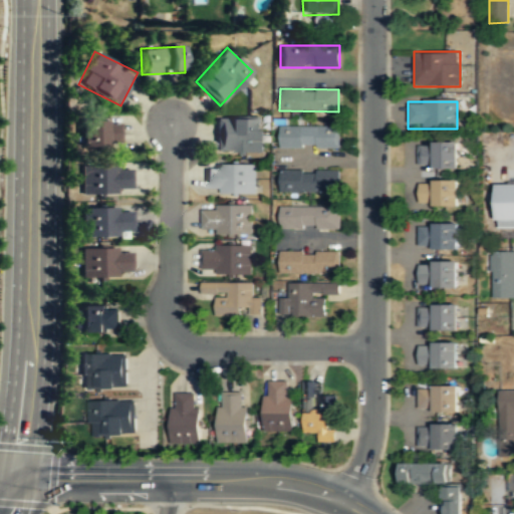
[(261,118),(215,118),(215,153),(261,153),(261,118)]
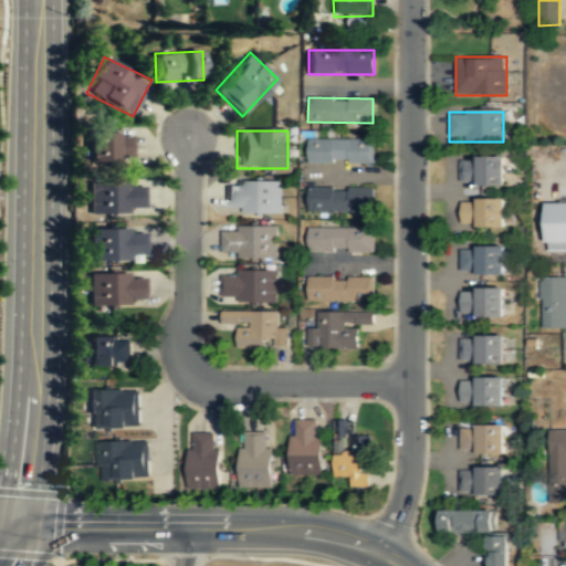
[(88,160),(133,160),(133,132),(88,132),(88,160)]
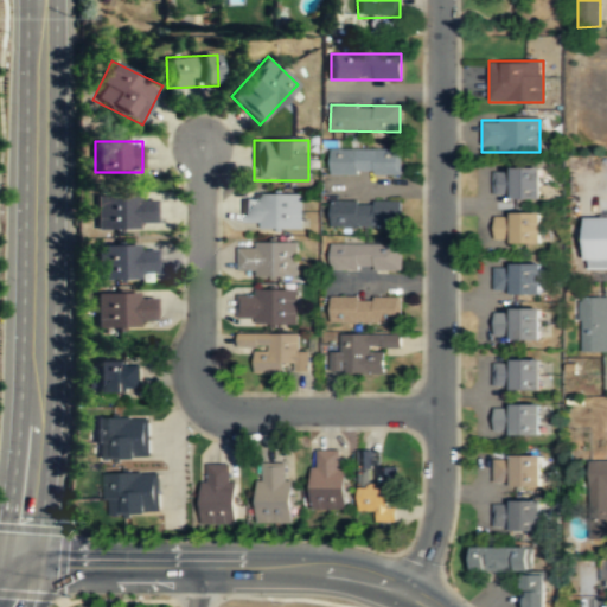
[(331,149),(331,176),(401,176),(401,149),(331,149)]
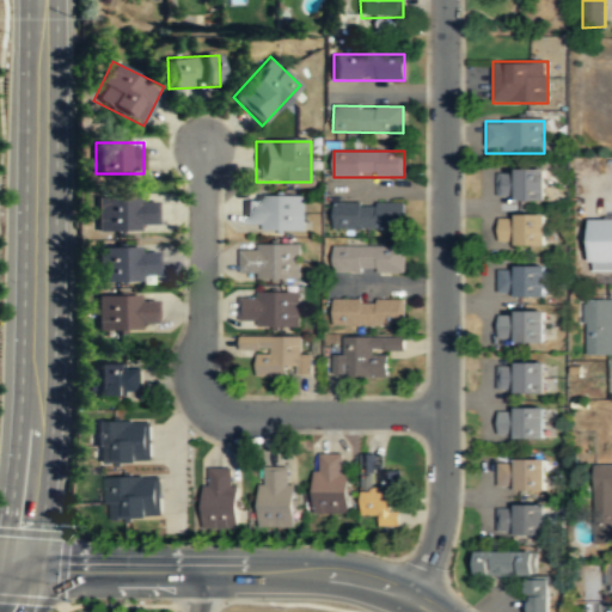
[(544,171),(497,171),(497,201),(544,201),(544,171)]
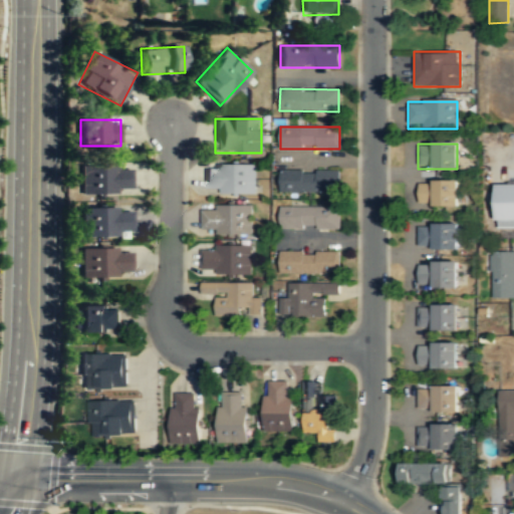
[(131,164),(79,165),(80,194),(131,194),(131,164)]
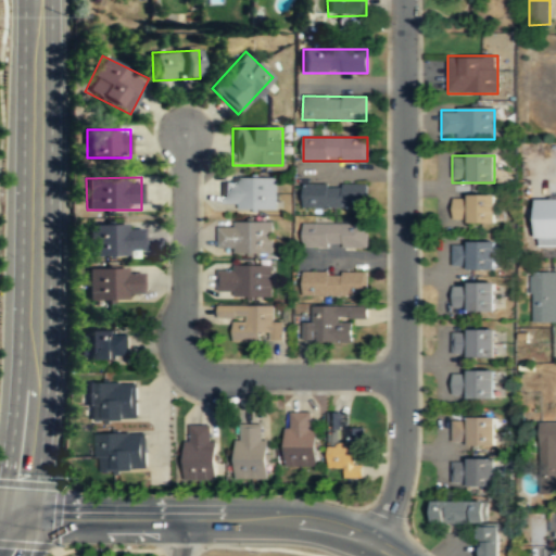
[(277,180),(222,179),(222,210),(276,211),(277,180)]
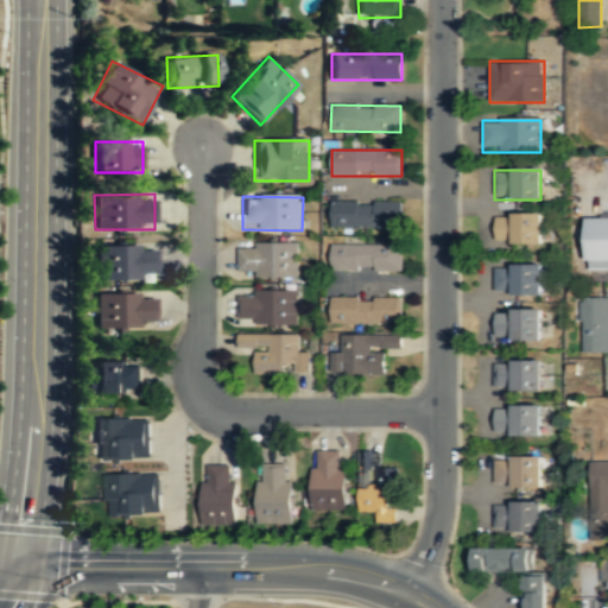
[(403,201),(331,201),(331,228),(403,228),(403,201)]
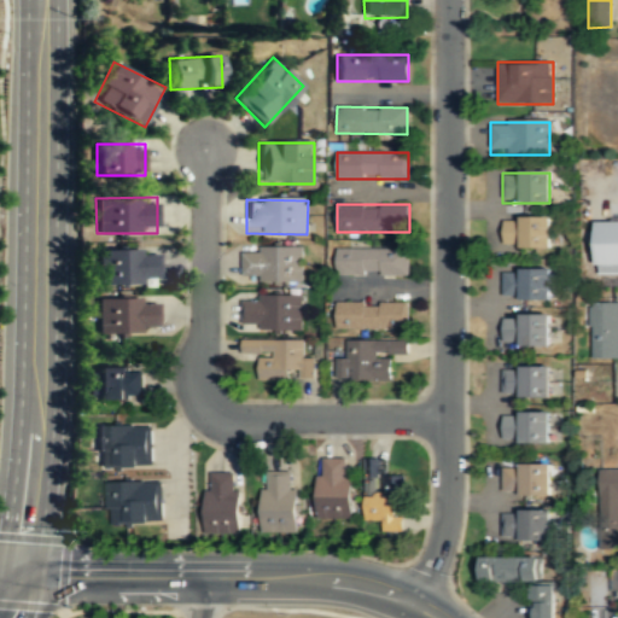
[(549,219),(503,219),(503,248),(549,248),(549,219)]
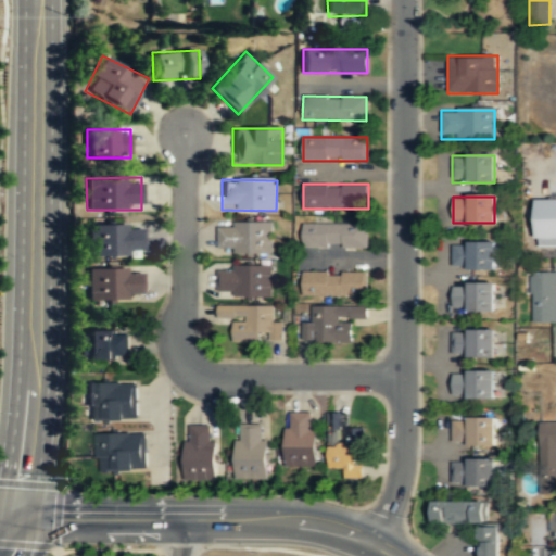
[(555,247),(555,199),(535,199),(535,247),(555,247)]
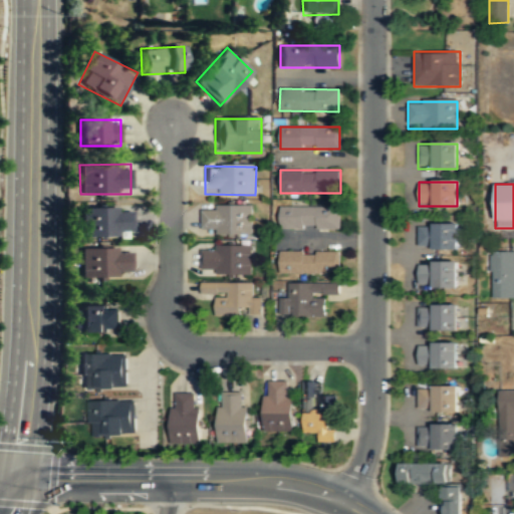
[(121,237),(121,228),(132,228),(132,212),(120,212),(120,206),(81,207),(81,237),(121,237)]
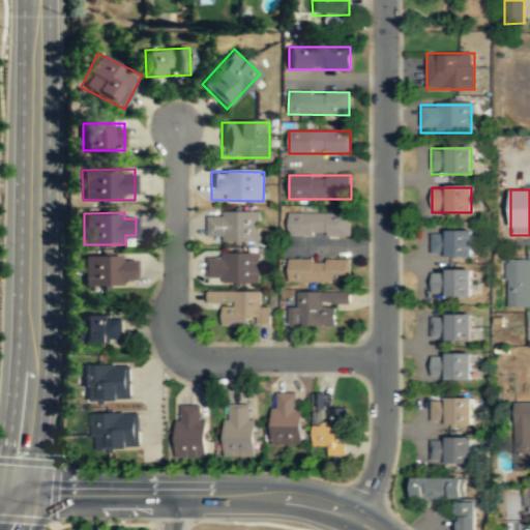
[(260,213),(208,213),(207,241),(260,242),(260,213)]
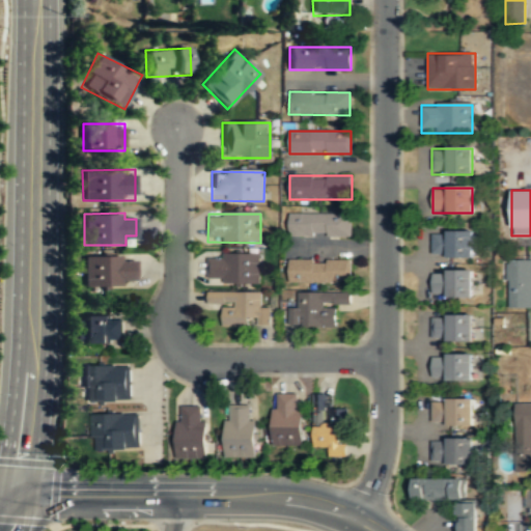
[(289,214),(289,236),(352,236),(352,214),(289,214)]
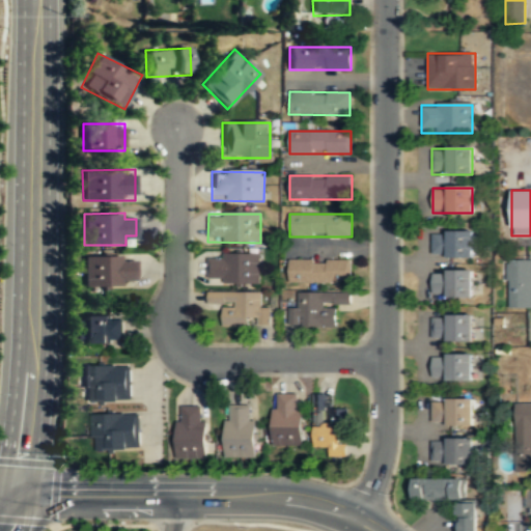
[(472,231),(431,231),(431,257),(472,257),(472,231)]
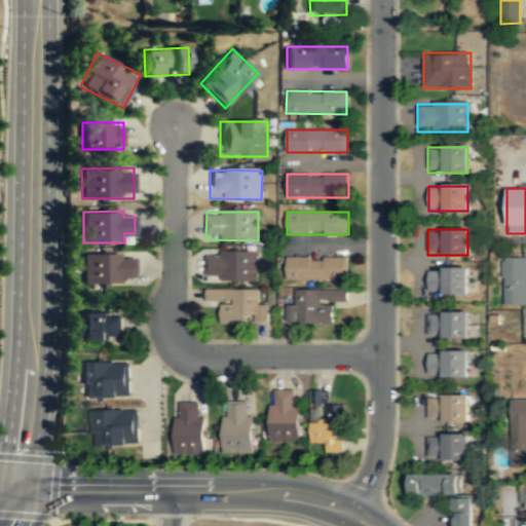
[(258,280),(258,253),(208,253),(208,280),(258,280)]
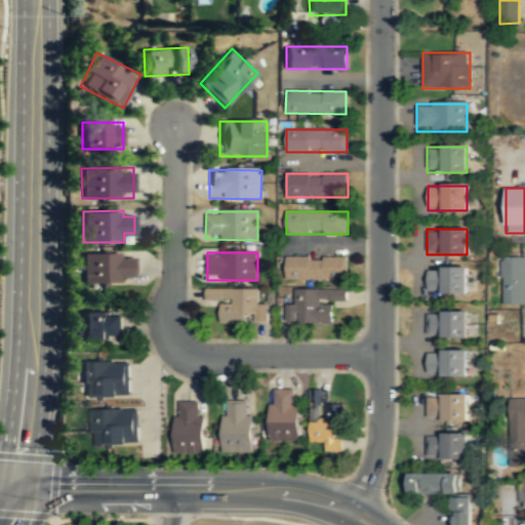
[(82,253),(82,283),(133,283),(133,253),(82,253)]
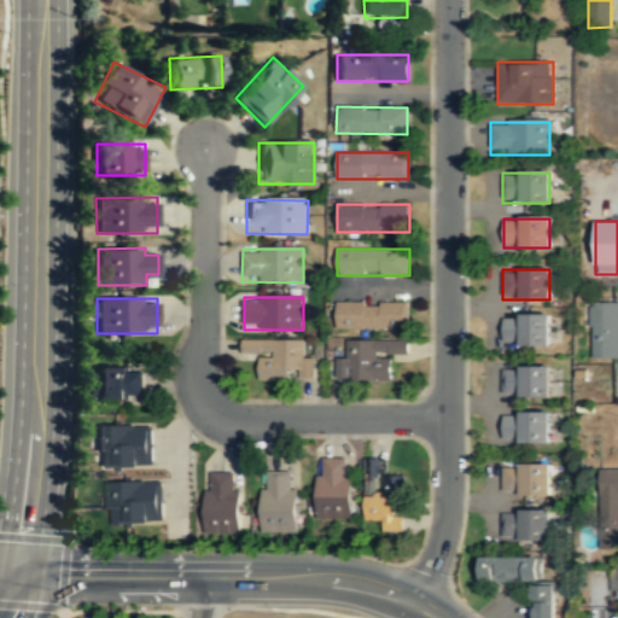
[(336,303),(336,331),(409,331),(409,303),(336,303)]
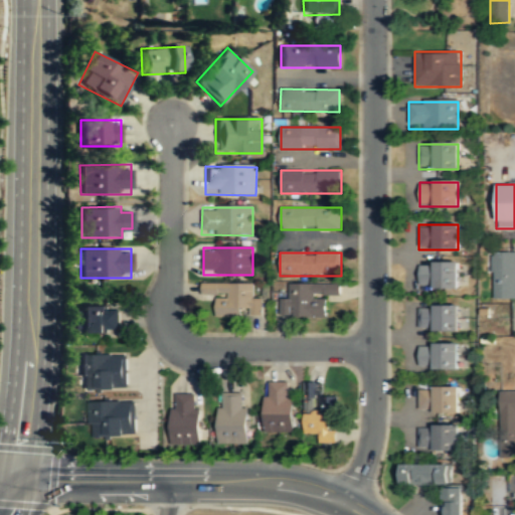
[(514,298),(514,252),(491,252),(491,298),(514,298)]
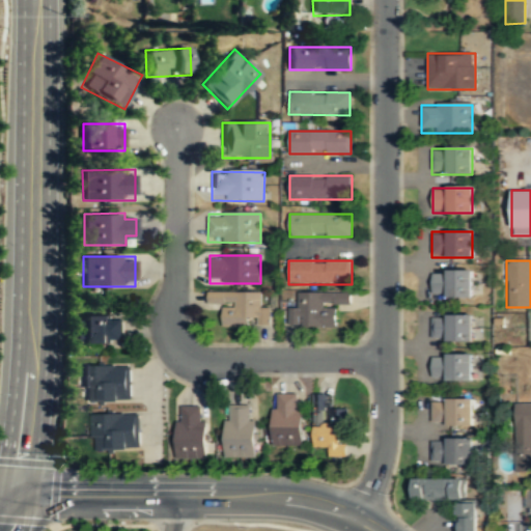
[(472,271),(431,271),(431,298),(472,298),(472,271)]
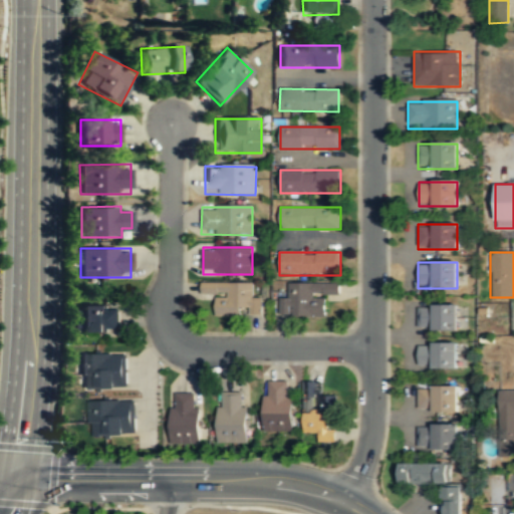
[(261,316),(261,296),(253,296),(253,282),(202,282),(202,293),(214,293),(214,315),(261,316)]
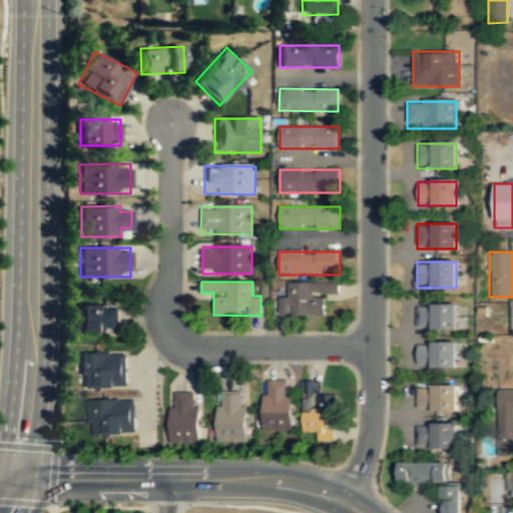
[(279,317),(324,318),(325,295),(338,295),(338,284),(287,283),(287,299),(279,299),(279,317)]
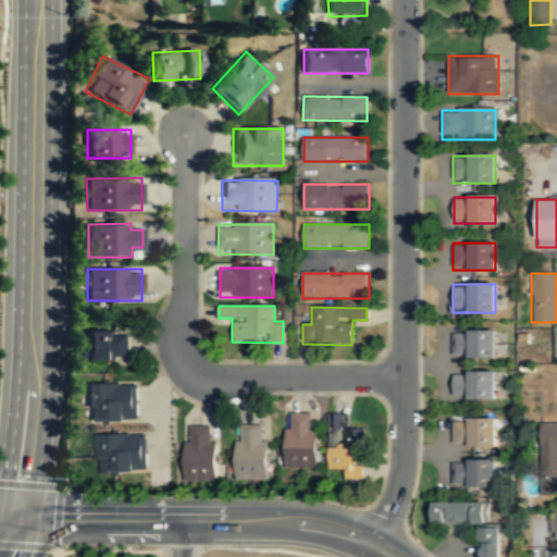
[(86,359),(131,359),(131,331),(86,331),(86,359)]
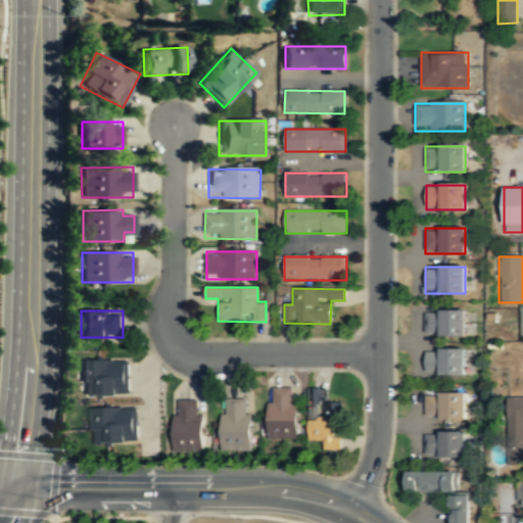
[(465,312),(425,312),(425,337),(465,337),(465,312)]
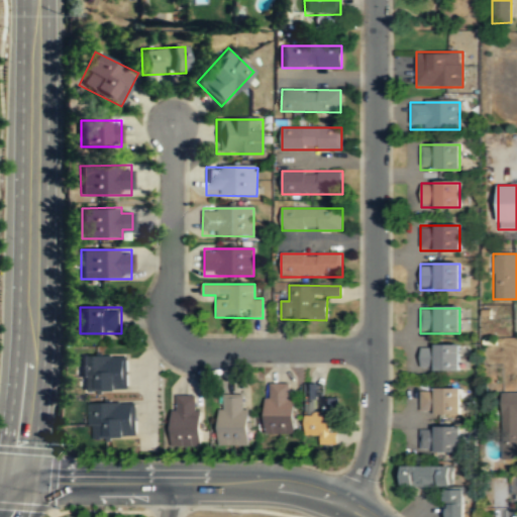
[(420,346),(421,371),(458,371),(458,346),(420,346)]
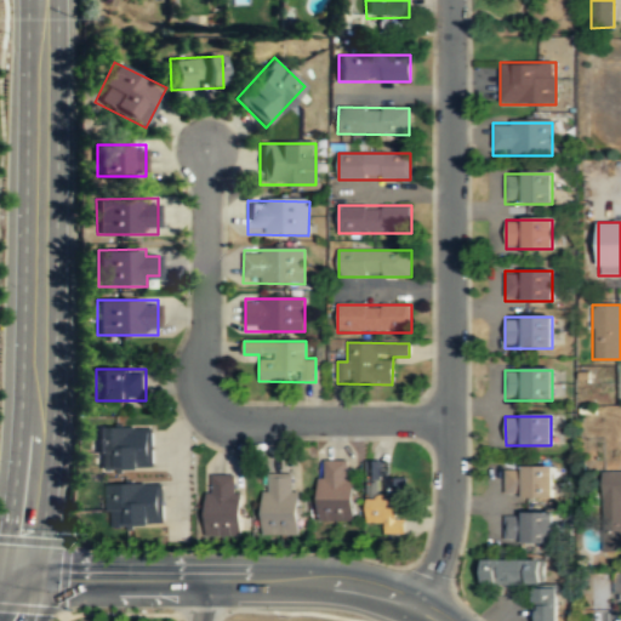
[(154,427),(96,427),(96,469),(154,469),(154,427)]
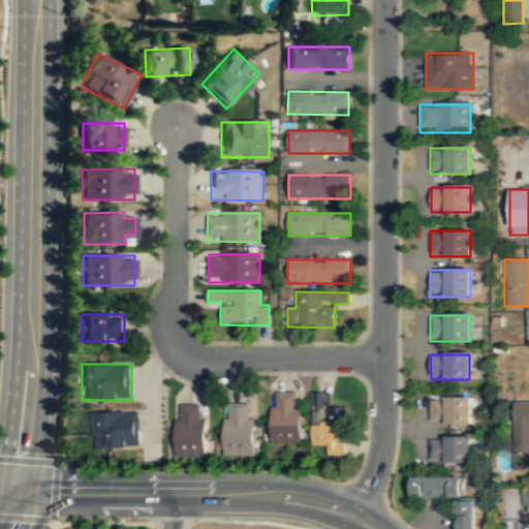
[(327,455),(344,455),(345,407),(325,407),(325,393),(312,393),(311,445),(327,445),(327,455)]
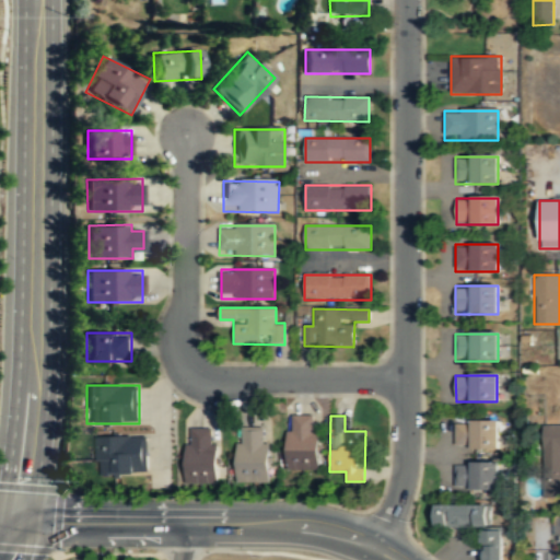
[(288,471),(317,471),(317,417),(288,417),(288,471)]
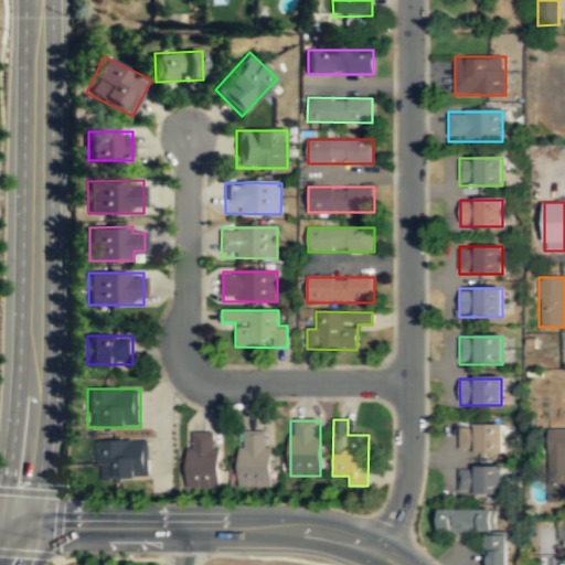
[(502,424),(459,424),(459,452),(502,452),(502,424)]
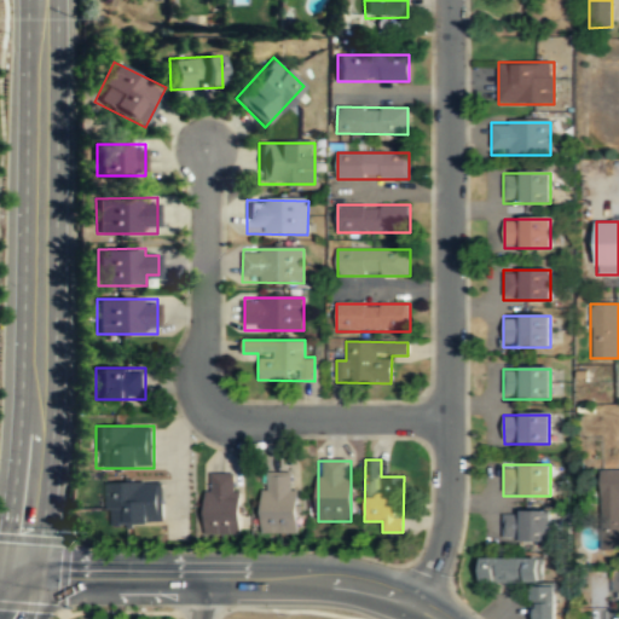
[(600,550),(618,550),(618,469),(600,469),(600,550)]
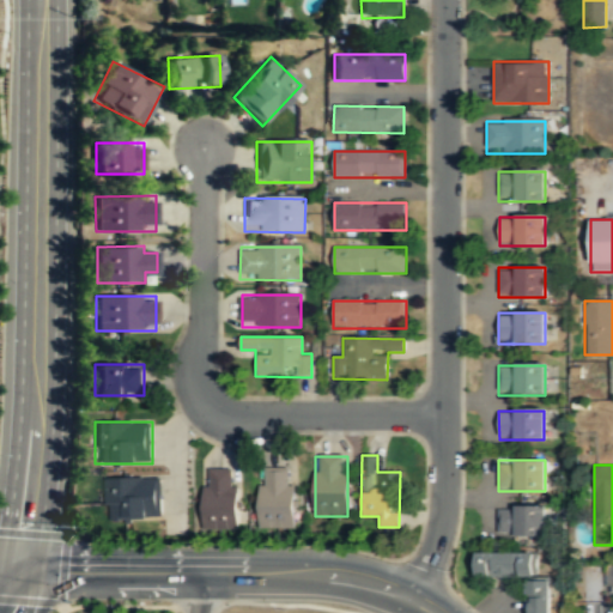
[(204,528),(237,528),(238,469),(204,469),(204,528)]
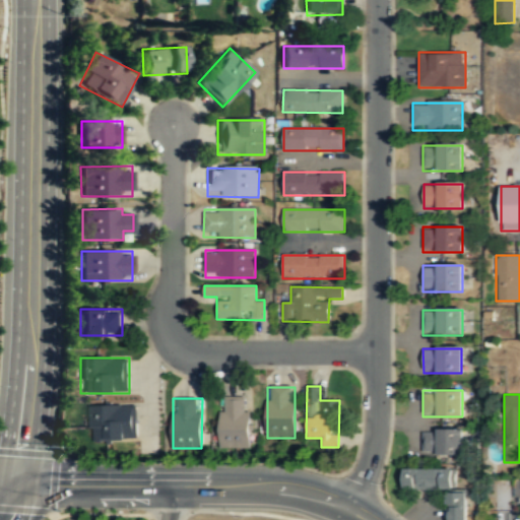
[(248,399),(220,399),(220,449),(248,449),(248,399)]
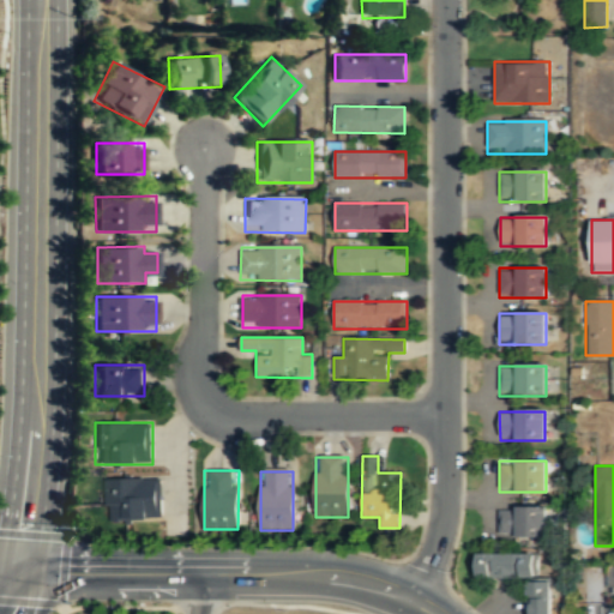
[(113,510),(113,519),(161,519),(161,479),(104,479),(104,510),(113,510)]
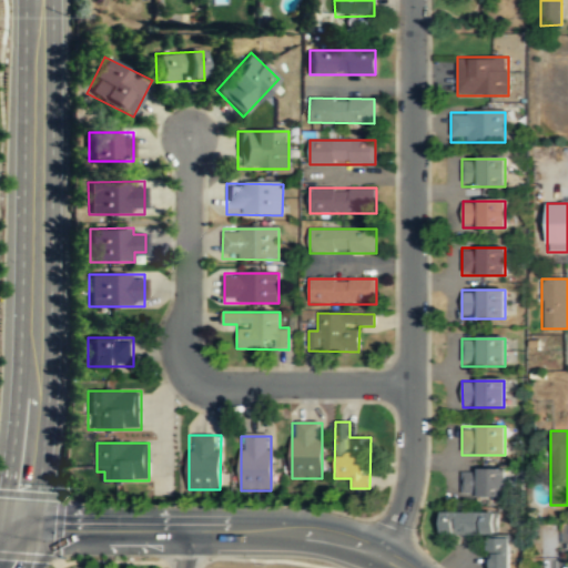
[(507,469),(462,469),(462,496),(507,496),(507,469)]
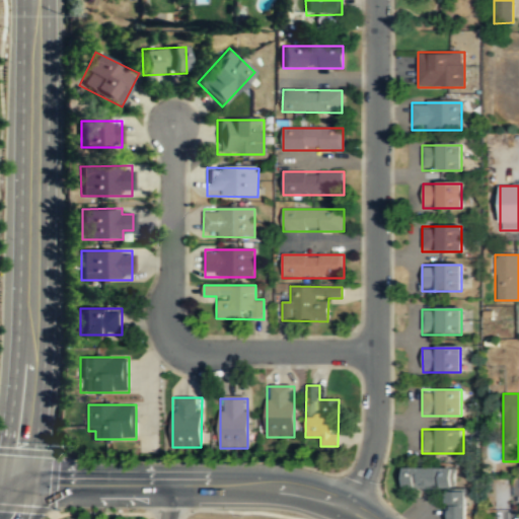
[(465,518),(465,490),(453,490),(453,467),(401,467),(401,489),(445,489),(445,518),(465,518)]
